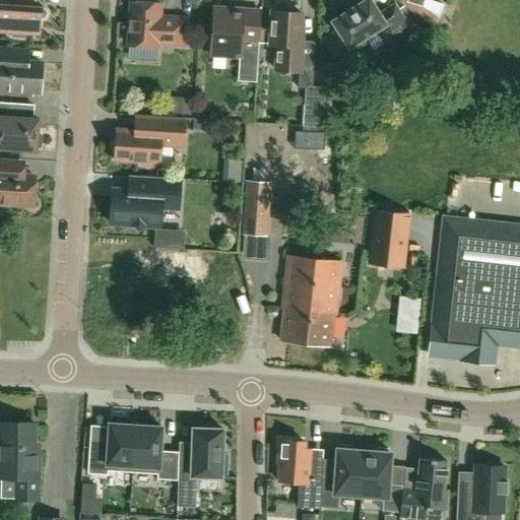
[(12,38),(19,39),(25,39),(26,33),(41,34),(42,19),(43,19),(45,18),(46,17),(47,16),(48,14),(48,13),(48,11),(47,10),(46,9),(44,8),(42,8),(36,7),(36,0),(0,0),(0,30),(12,31),(12,38)]
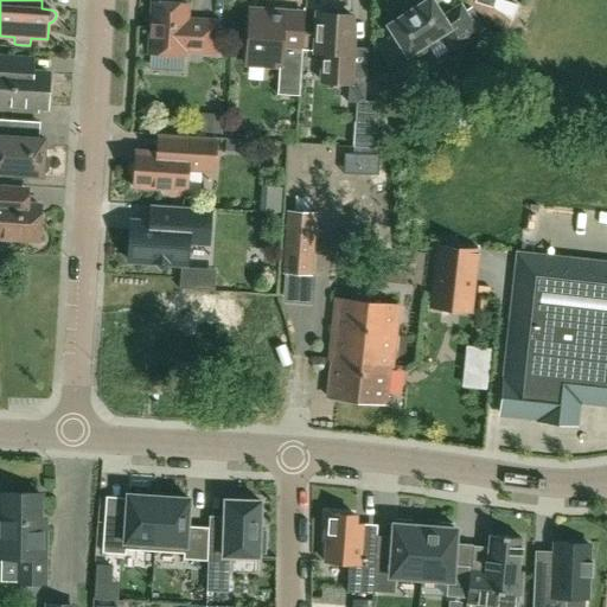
[(165,0),(165,5),(154,4),(151,53),(184,55),(185,51),(216,53),(218,23),(187,20),(187,6),(184,6),(184,0),(165,0)]
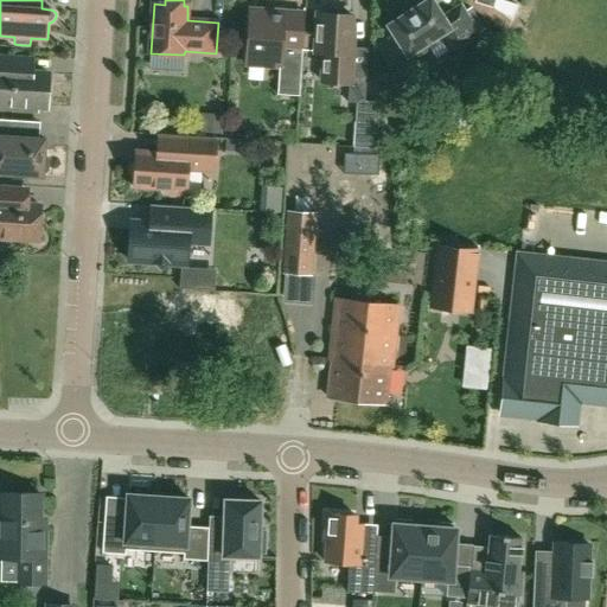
[(427,0),(388,25),(395,37),(379,46),(391,65),(407,56),(408,57),(410,56),(419,57),(428,51),(429,43),(443,34),(454,50),(480,33),(461,5),(443,17),(433,0),(427,0)]
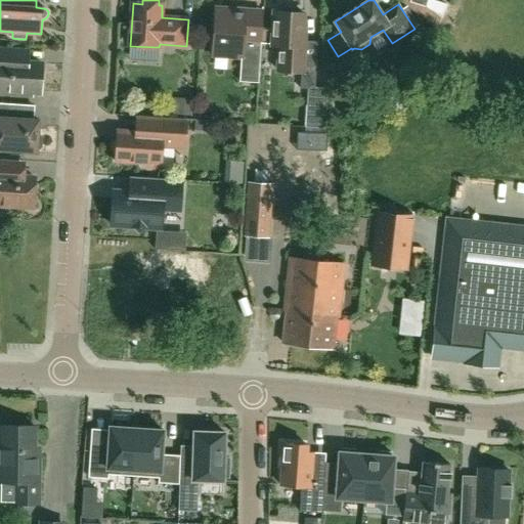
[(279,12),(274,12),(272,45),(280,45),(278,71),(302,73),(301,89),(307,89),(305,127),(326,128),(324,88),(315,88),(317,63),(304,62),(305,41),(303,41),(305,14),(293,13),(293,11),(292,9),(291,8),(290,7),(288,6),(286,6),(285,6),(282,7),(281,8),(280,10),(279,11),(279,12)]
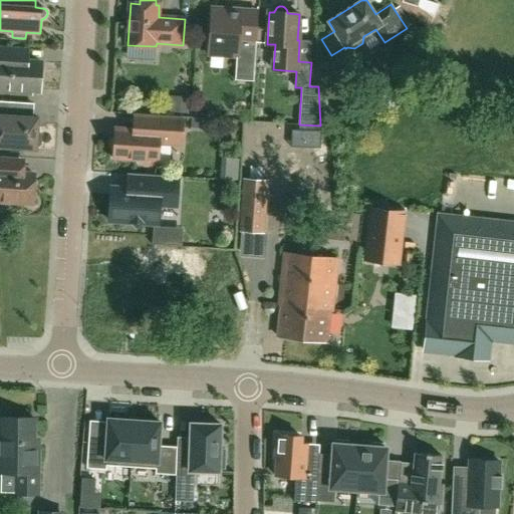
[(211,8),(208,55),(230,56),(237,56),(235,80),(254,81),(258,11),(241,10),(211,8)]
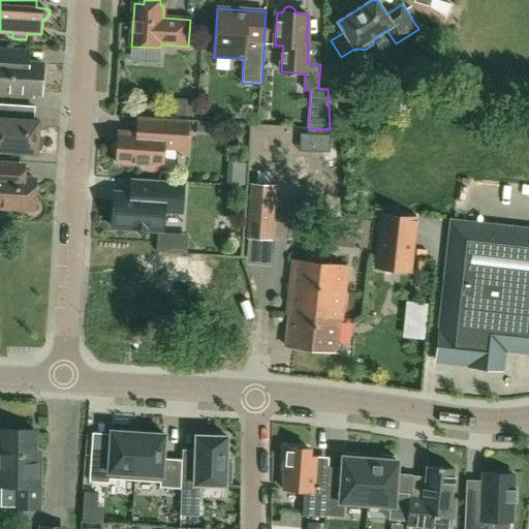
[(41,94),(43,67),(43,64),(29,63),(30,50),(0,48),(0,94),(26,96),(27,93),(41,94)]
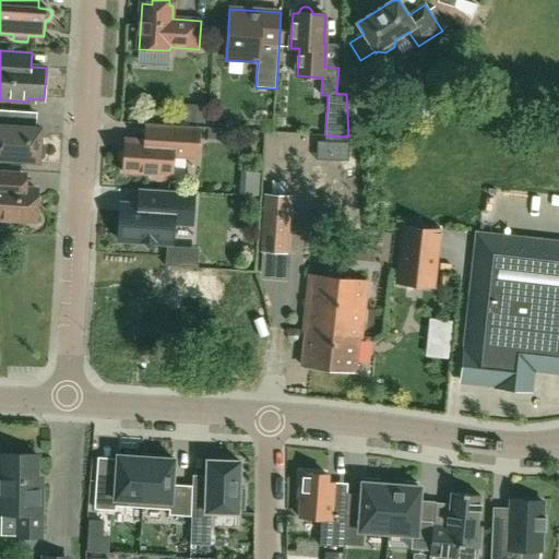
[(187,106),(186,123),(206,125),(207,107),(187,106)]
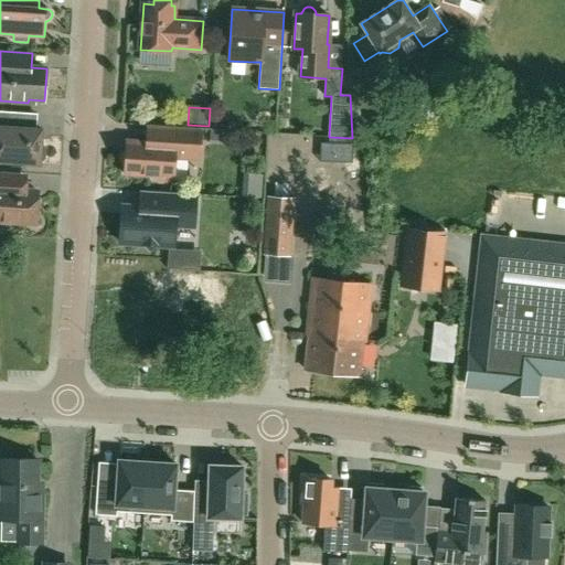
[(12,128),(13,113),(0,112),(0,161),(40,164),(40,160),(44,157),(44,149),(41,145),(42,130),(12,128)]
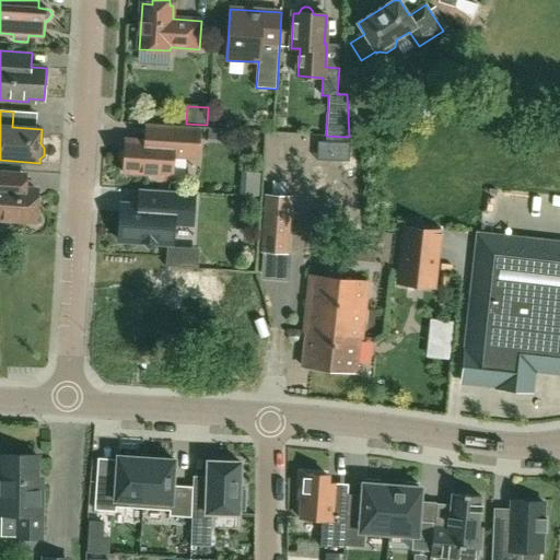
[(197,154),(199,128),(144,124),(143,141),(126,140),(125,149),(120,151),(119,160),(124,163),(124,172),(152,174),(151,178),(171,179),(173,152),(197,154)]
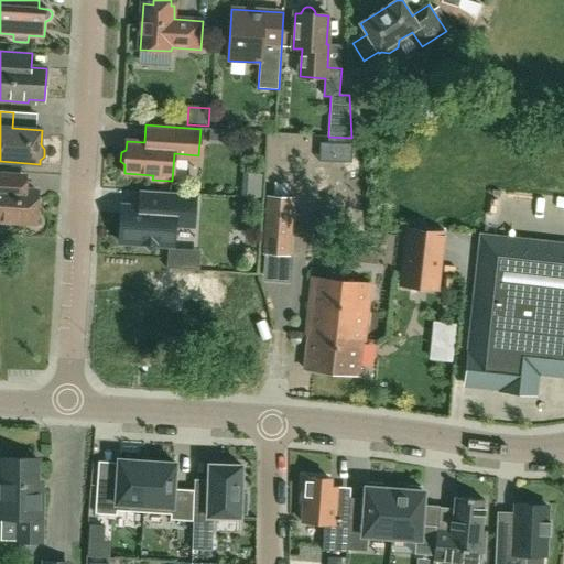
[(220,132),(219,147),(229,147),(230,133),(220,132)]
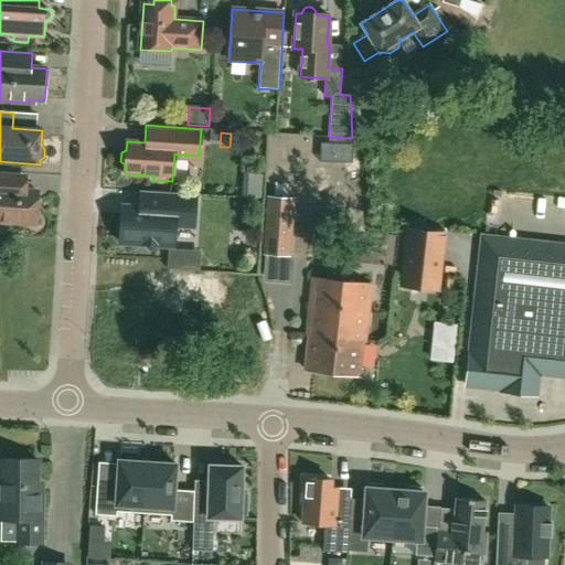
[(352,161),(352,144),(329,142),(321,142),(320,160),(352,161)]
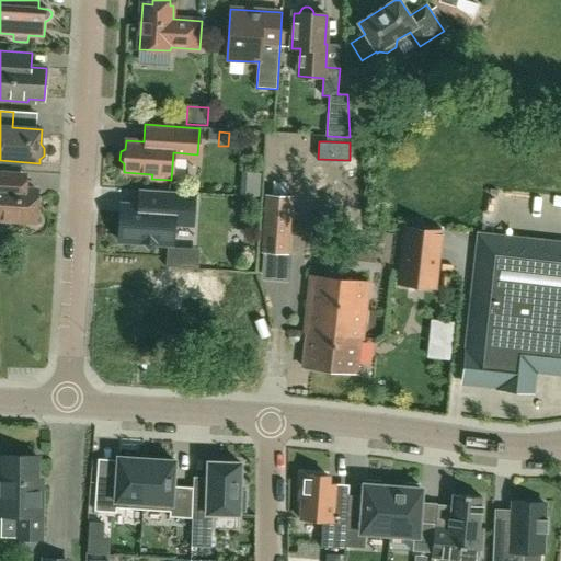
[(0,219),(36,221),(38,191),(25,190),(26,173),(0,171),(0,219)]
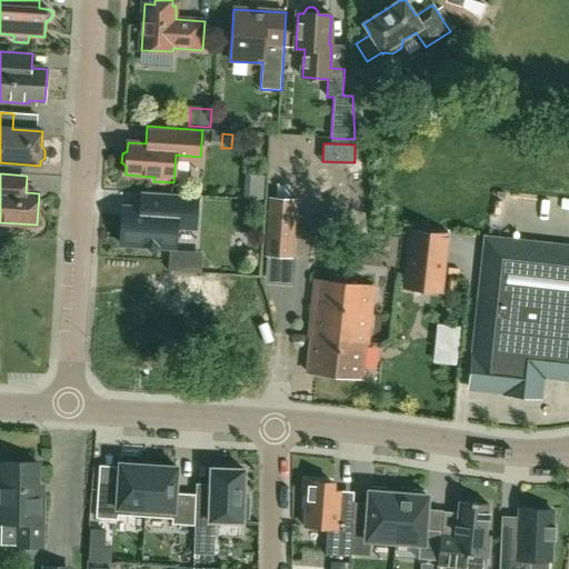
[(195,225),(197,196),(140,192),(139,212),(137,212),(133,208),(123,208),(120,245),(145,246),(150,252),(157,247),(173,248),(176,223),(195,225)]
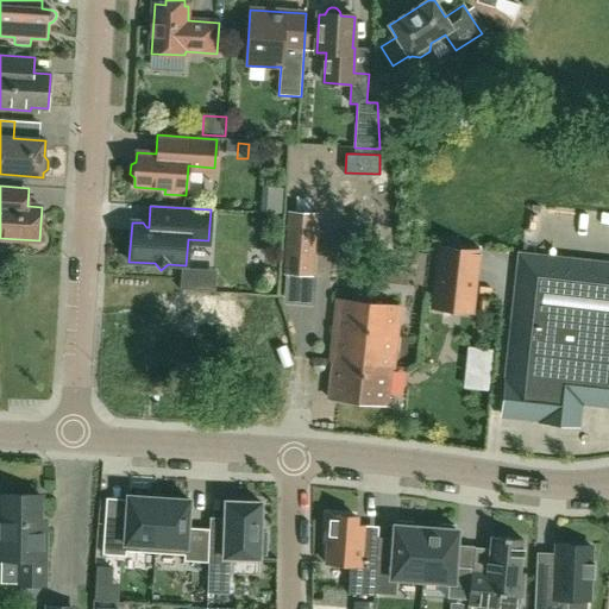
[(286,275),(311,276),(314,214),(290,212),(286,275)]
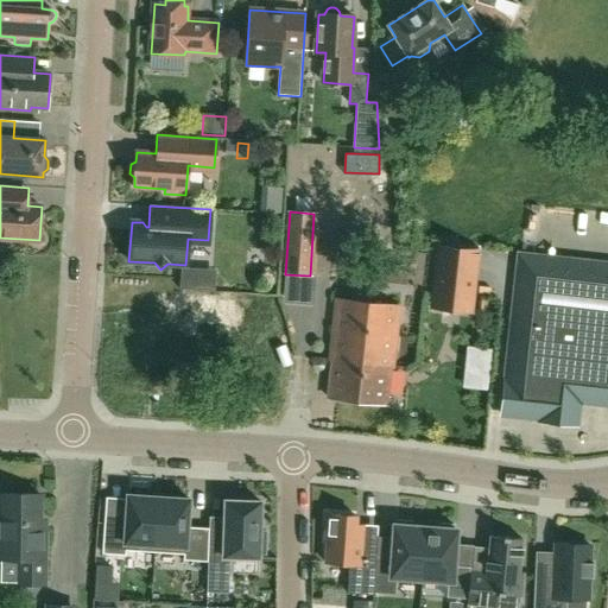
[(438,248),(431,309),(473,314),(480,253),(438,248)]
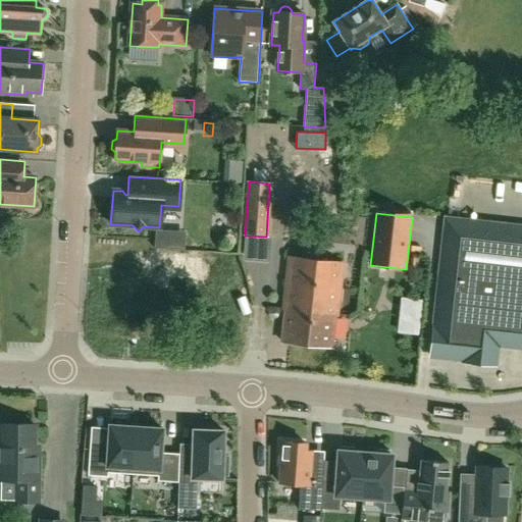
[(521,232),(446,224),(431,357),(464,361),(464,362),(494,365),(497,346),(521,348),(521,232)]
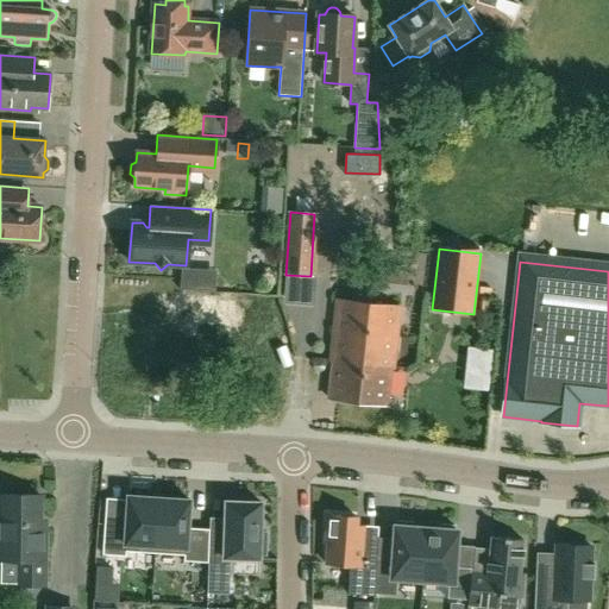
[(393,368),(400,307),(338,300),(331,360),(333,362),(330,397),(387,403),(391,368),(393,368)]
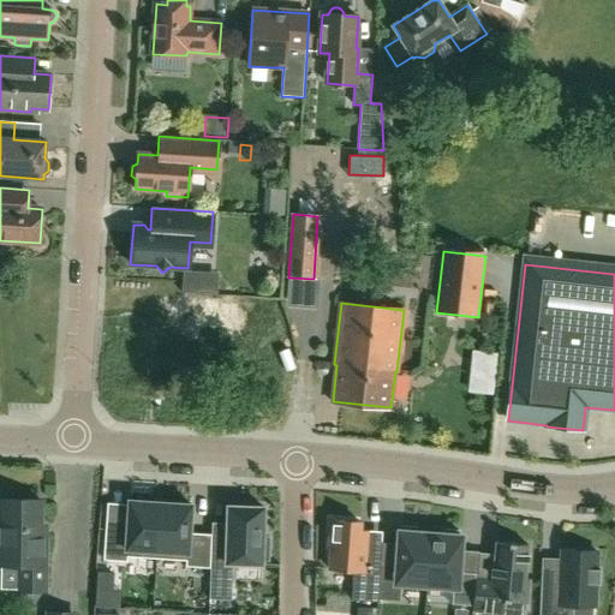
[(1,566),(19,566),(19,591),(46,592),(47,535),(41,535),(41,501),(1,500),(1,566)]
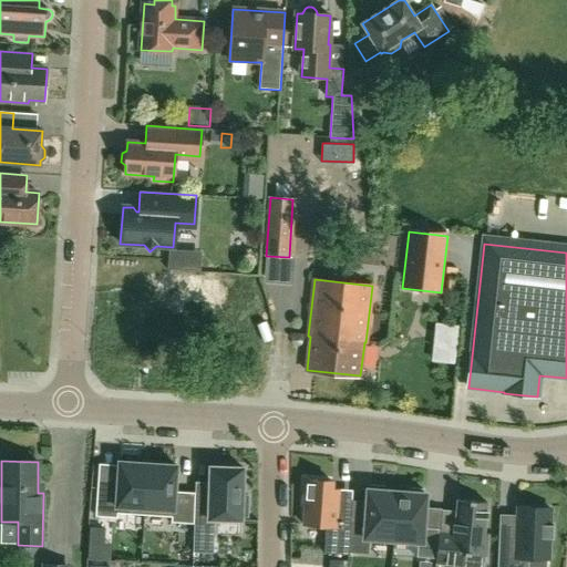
[(95,512),(144,515),(147,464),(119,462),(117,478),(98,476),(95,512)]
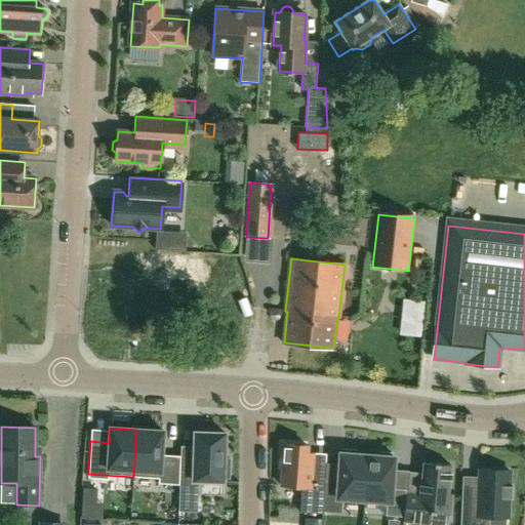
[(163,432),(136,430),(133,477),(159,479),(159,483),(178,485),(180,456),(161,455),(163,432)]
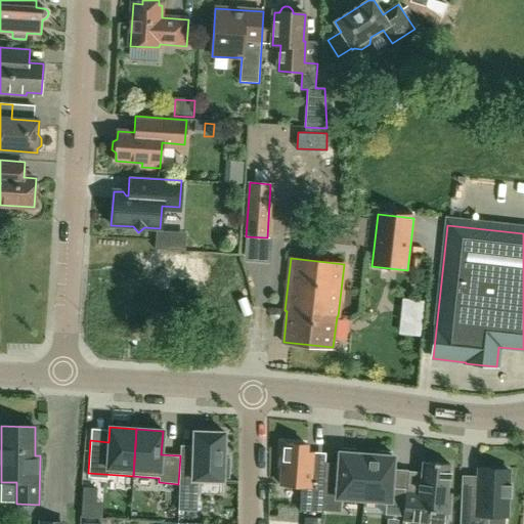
[(224,433),(193,432),(193,457),(189,457),(189,479),(179,478),(178,510),(195,511),(198,480),(223,481),(223,478),(228,478),(229,459),(223,459),(224,433)]
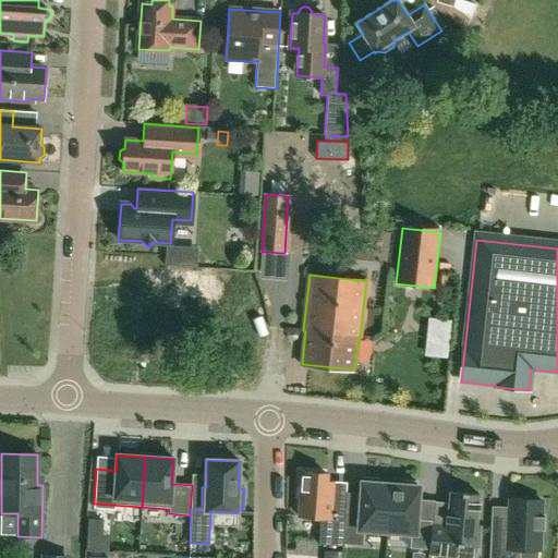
[(327,474),(300,472),(299,496),(300,496),(299,517),(320,518),(318,544),(342,546),(342,543),(344,513),(346,493),(332,492),(334,482),(326,482),(327,474)]
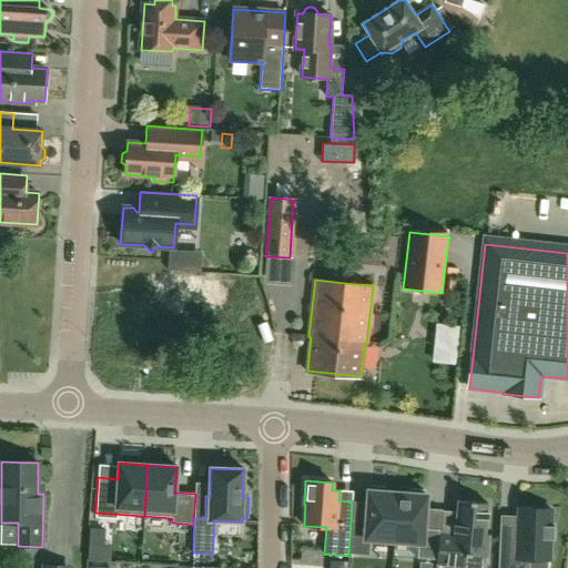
[(371,490),(368,490),(366,524),(351,523),(348,553),(368,555),(369,539),(394,541),(397,493),(385,492),(386,487),(371,486),(371,490)]
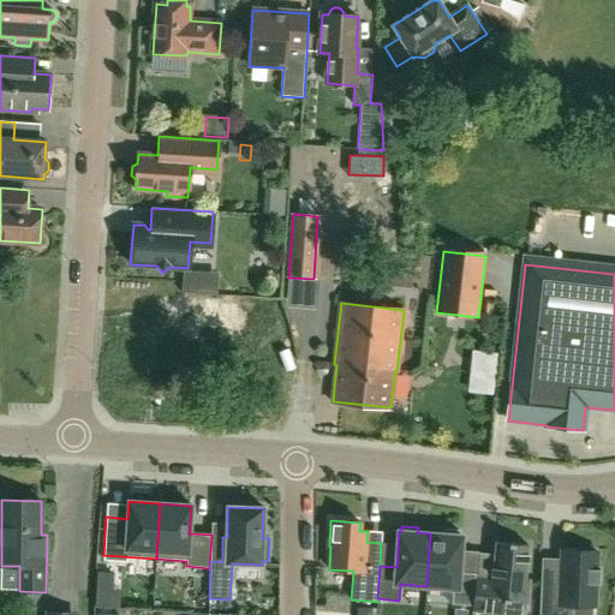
[(473,605),(476,573),(459,572),(461,536),(459,536),(459,531),(443,530),(443,535),(430,533),(427,586),(453,587),(452,604),(473,605)]
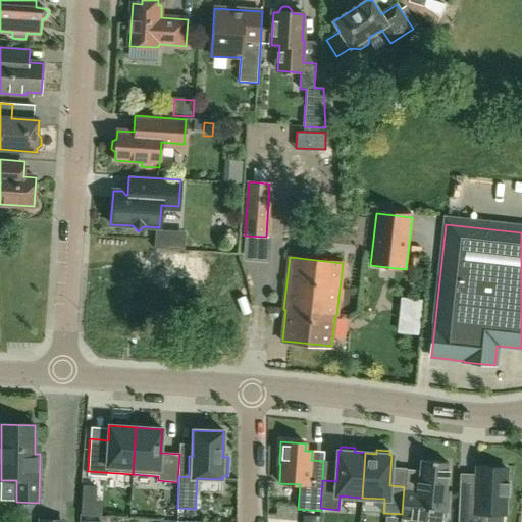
[(404,490),(401,519),(420,521),(426,521),(427,510),(446,512),(448,512),(450,491),(446,491),(448,463),(420,460),(419,471),(418,491),(404,490)]
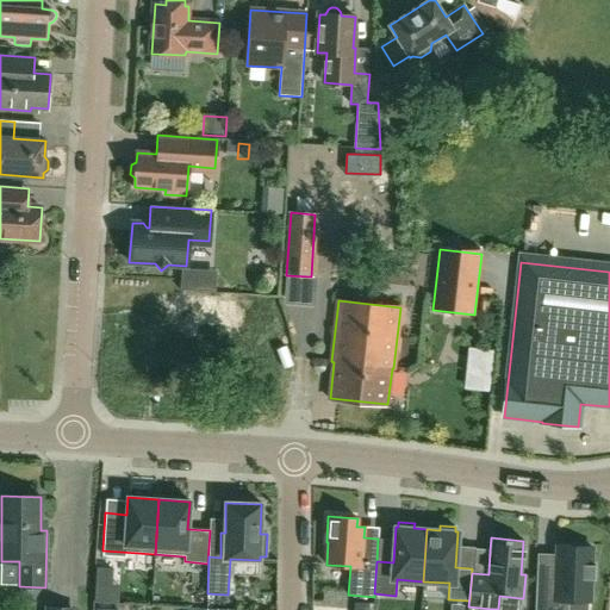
[(536,579),(534,609),(587,609),(587,602),(589,602),(590,579),(593,579),(595,565),(591,565),(591,547),(558,546),(556,554),(556,580),(536,579)]
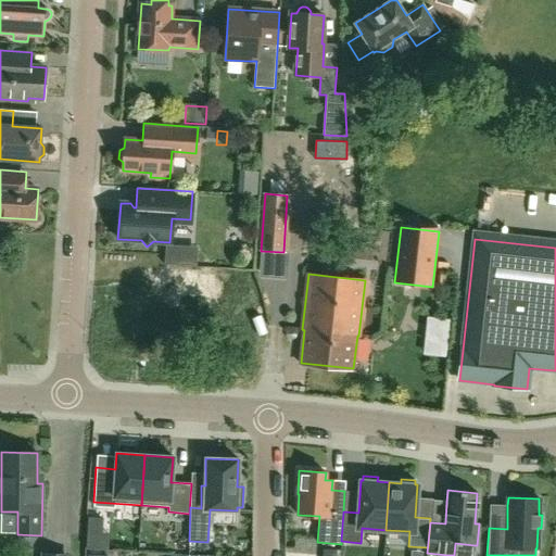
[(87,532),(101,533),(102,518),(87,517),(87,532)]
